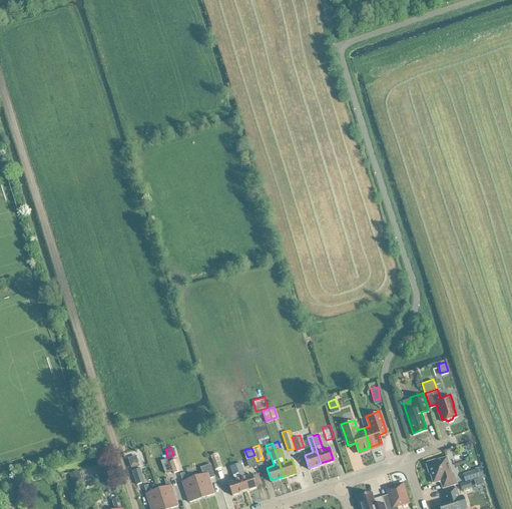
[(220,465),(215,451),(209,453),(214,467),(220,465)]
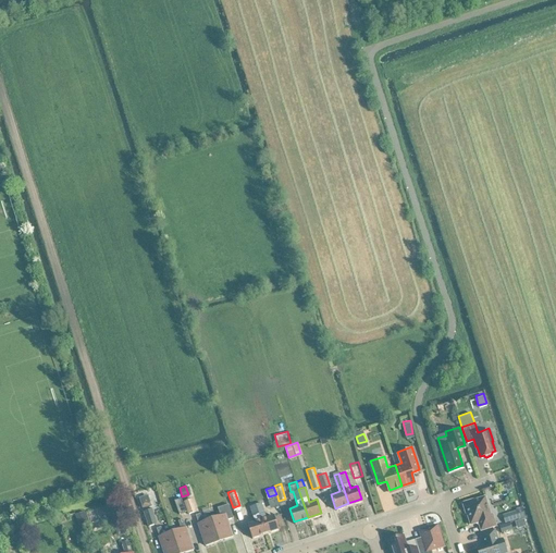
[(251,494),(255,502),(261,500),(258,492),(251,494)]
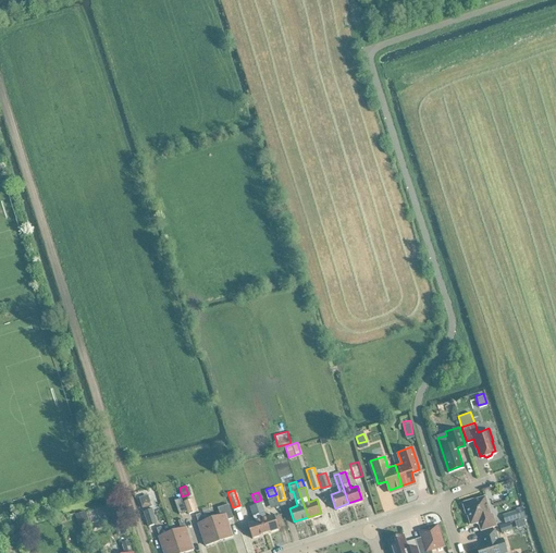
[(492,511),(489,512),(483,495),(472,499),(472,498),(462,501),(466,511),(467,511),(470,521),(476,519),(479,520),(481,528),(495,524),(492,511)]
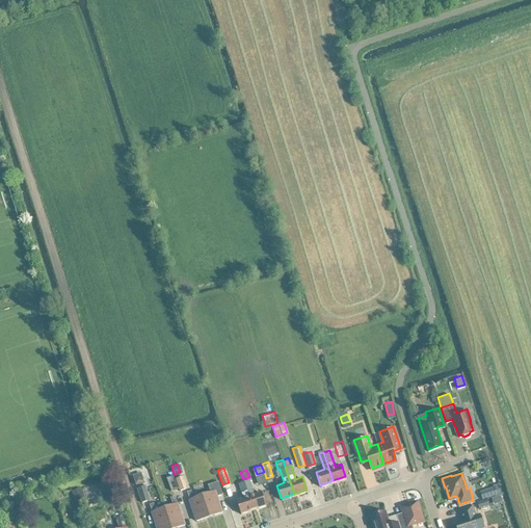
[(187,486),(183,474),(175,476),(179,489),(187,486)]
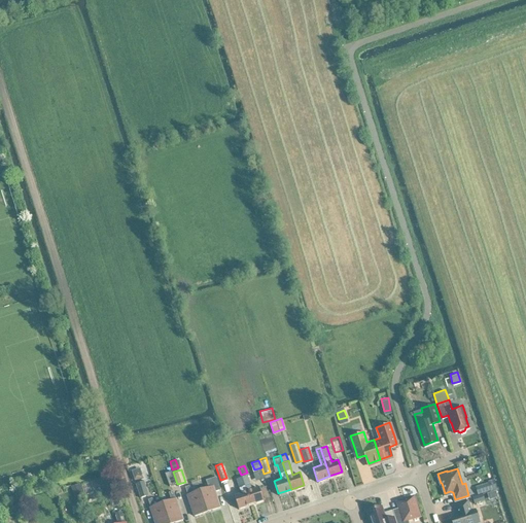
[(258,486),(252,488),(247,473),(241,475),(250,502),(263,498),(258,486)]
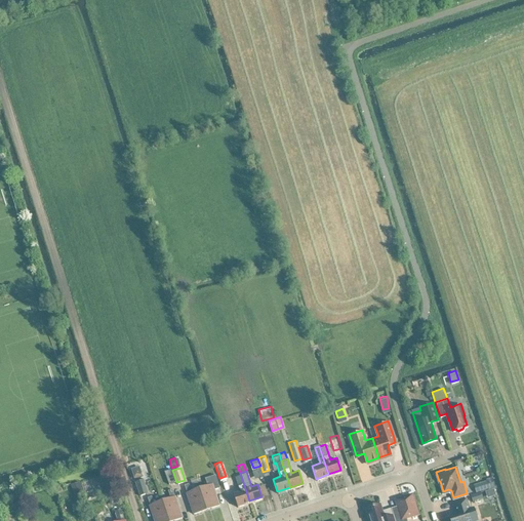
[(207,484),(199,486),(206,508),(218,504),(213,488),(219,486),(214,473),(204,476),(207,484)]
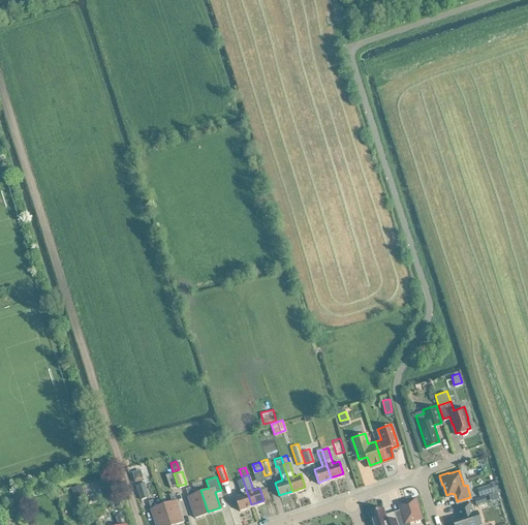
[(251,504),(242,476),(237,479),(241,494),(235,496),(239,508),(251,504)]
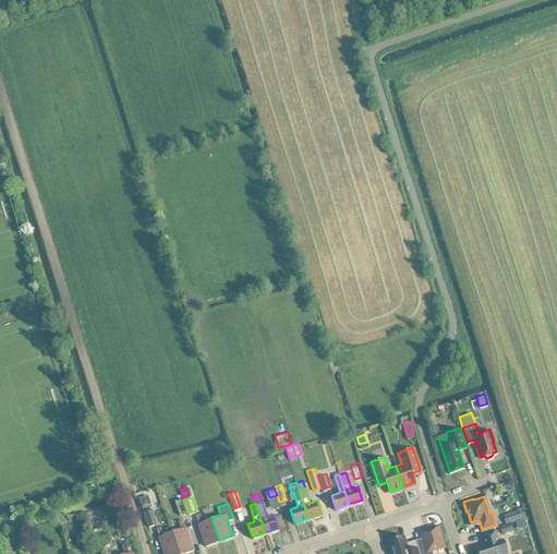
[(104,514),(100,504),(86,509),(93,528),(101,525),(99,516),(104,514)]
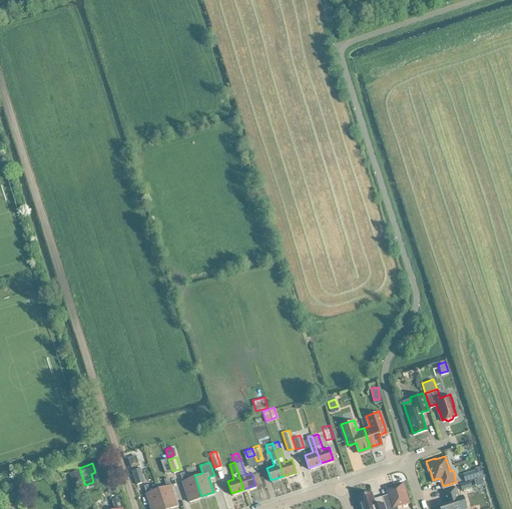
[(475,465),(475,467),(462,471),(465,478),(482,473),(479,464),(475,465)]
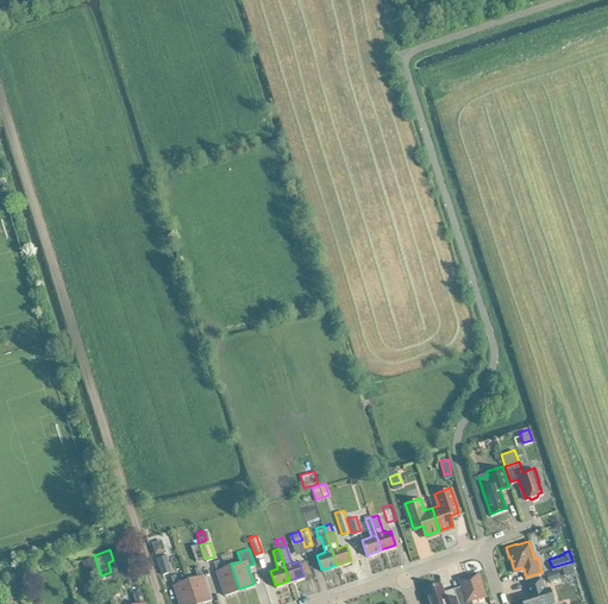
[(171,570),(165,553),(163,554),(156,557),(161,572),(171,570)]
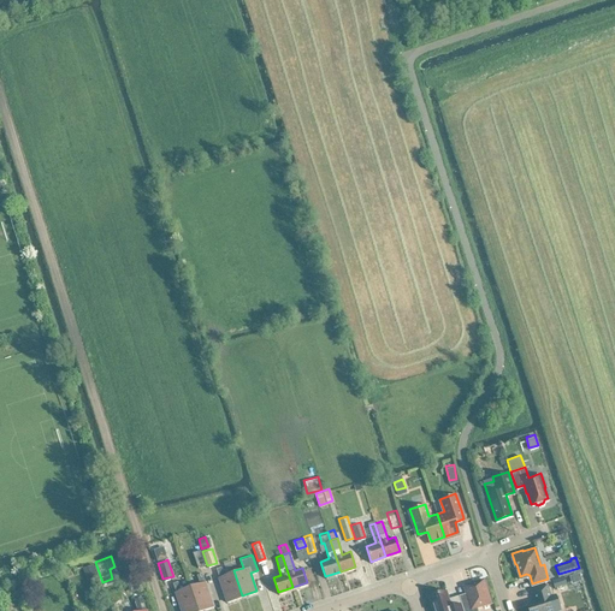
[(87,577),(96,574),(93,563),(83,567),(87,577)]
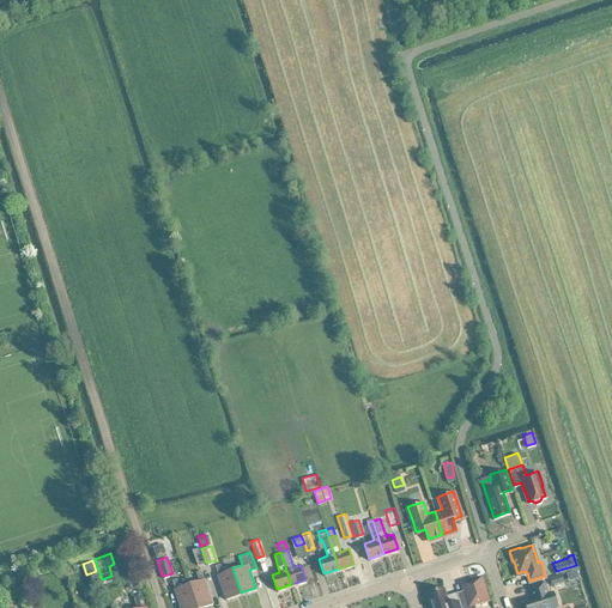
[(241,593),(232,567),(223,571),(219,563),(214,564),(218,573),(225,597),(241,593)]
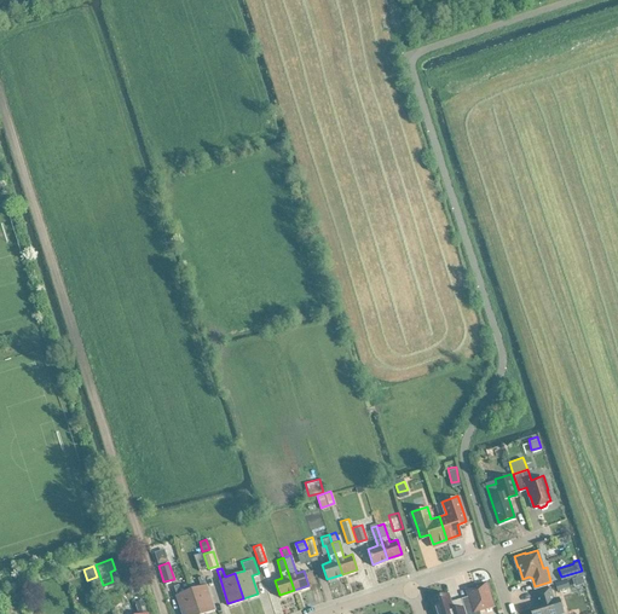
[(201,585),(191,589),(200,613),(214,608),(206,583),(206,584),(202,574),(197,575),(201,585)]
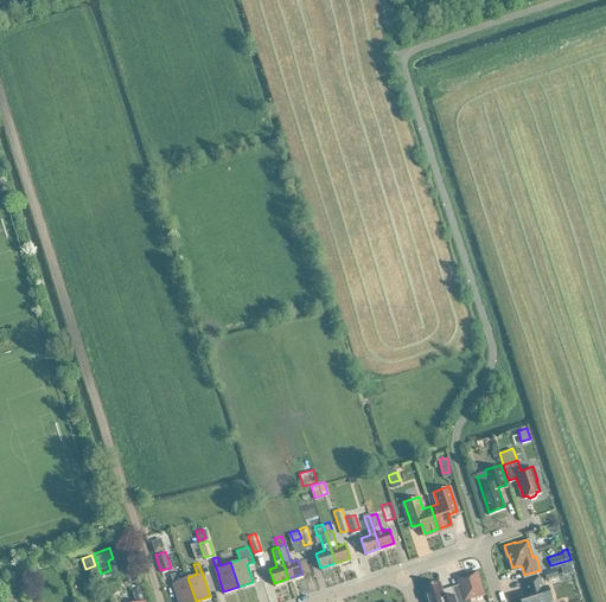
[(555,568),(543,571),(546,577),(557,574),(555,568)]
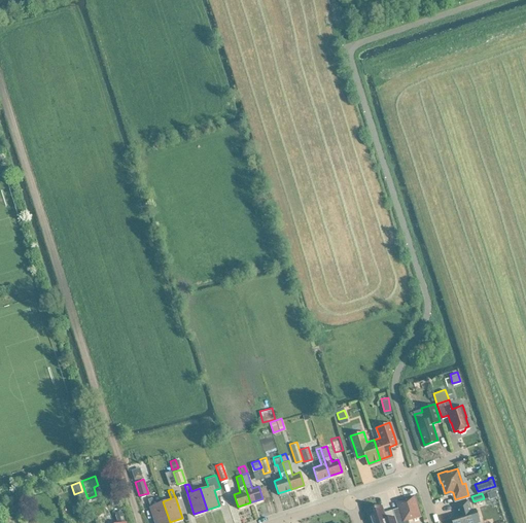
[(419,515),(414,496),(413,494),(396,499),(400,512),(393,514),(396,522),(409,522),(408,518),(419,515)]
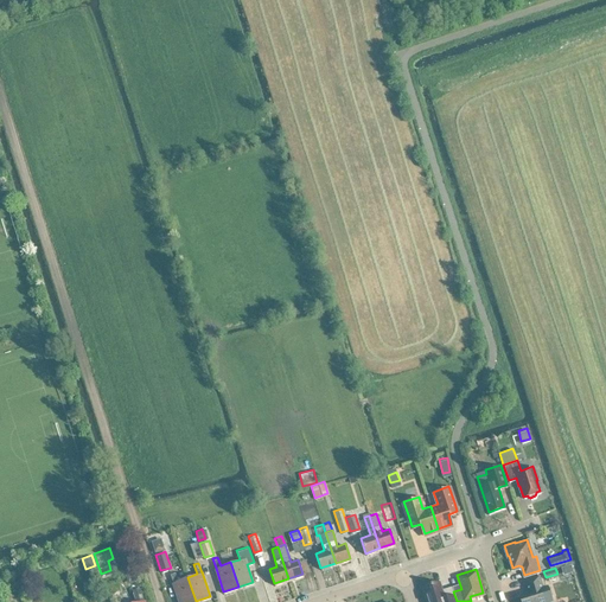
[(192,601),(196,601),(187,577),(178,580),(174,571),(170,572),(173,582),(179,601),(192,601)]
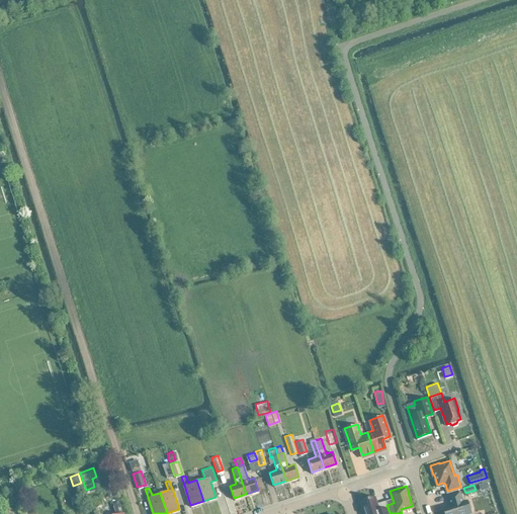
[(467,500),(462,501),(459,490),(446,494),(449,504),(442,507),(444,513),(462,513),(470,511),(467,500)]
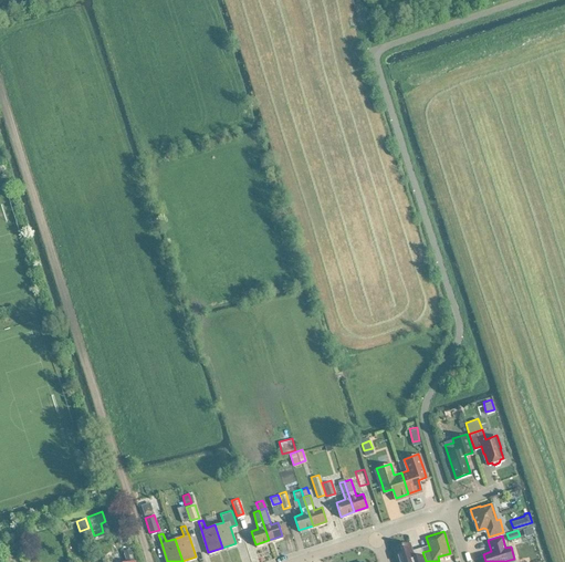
[(425,561),(422,552),(414,554),(409,542),(394,547),(398,561),(425,561)]
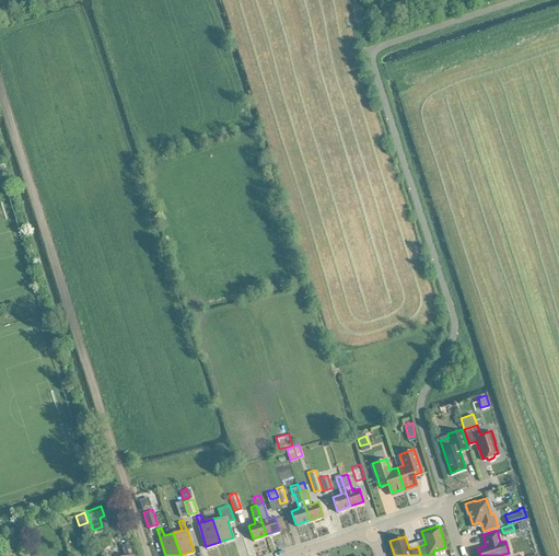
[(6,540),(0,541),(0,545),(2,554),(9,553),(6,540)]
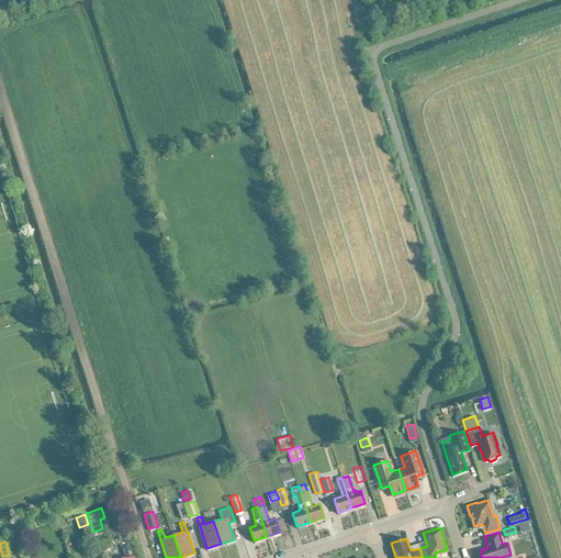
[(125,557),(133,557),(133,556),(128,544),(122,546),(125,557)]
